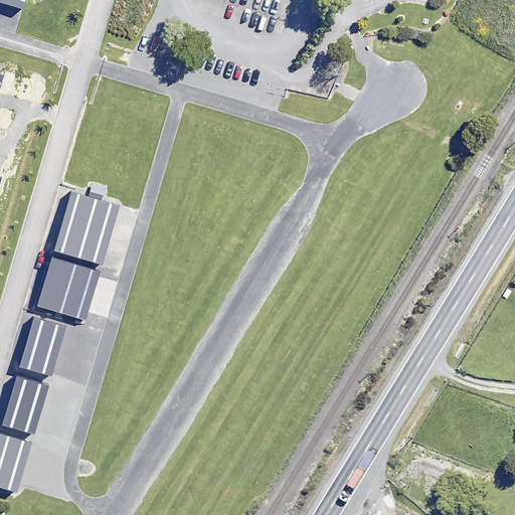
[(24,0),(0,0),(0,3),(22,10),(24,0)]
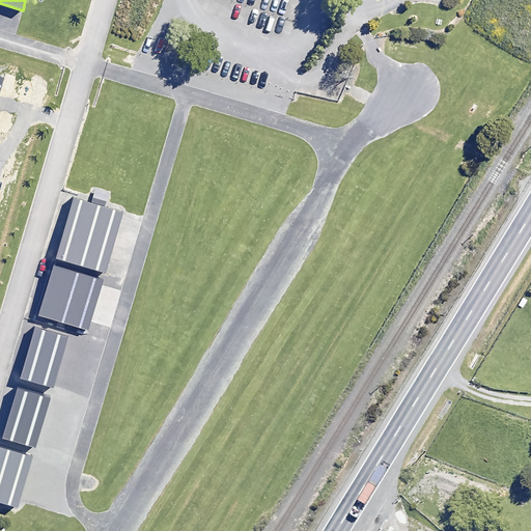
[(90,203),(104,207),(108,195),(94,191),(90,203)]
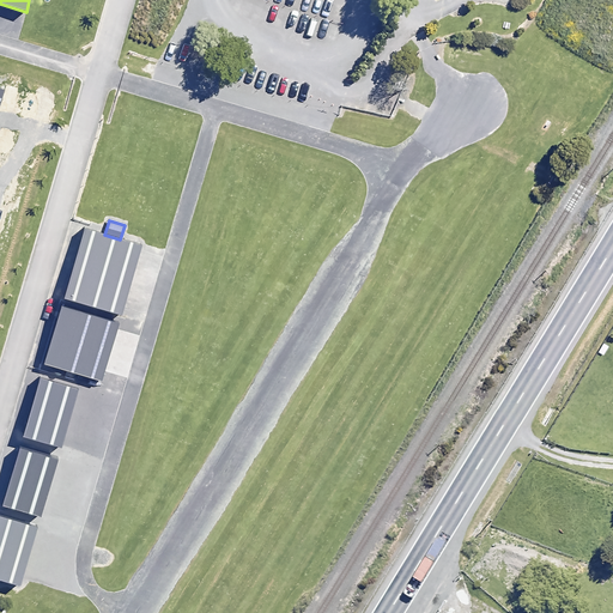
[(104,235),(84,229),(62,299),(121,317),(143,247),(120,240),(104,235)]
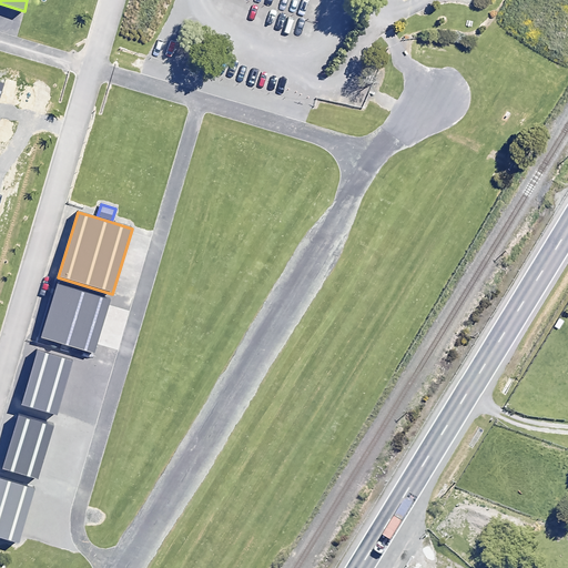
[(56,284),(40,338),(93,355),(110,301),(56,284)]
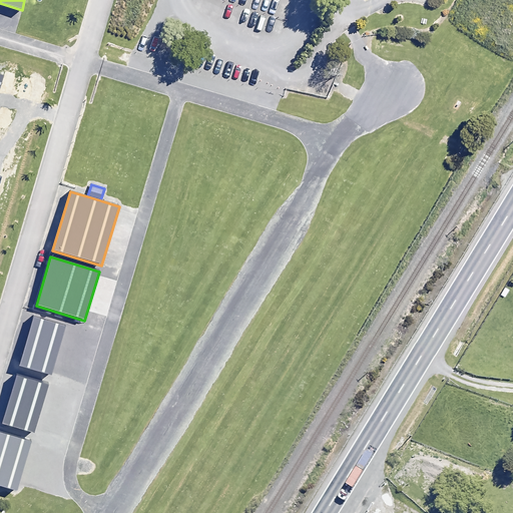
[(67,322),(35,313),(20,361),(52,371),(67,322)]
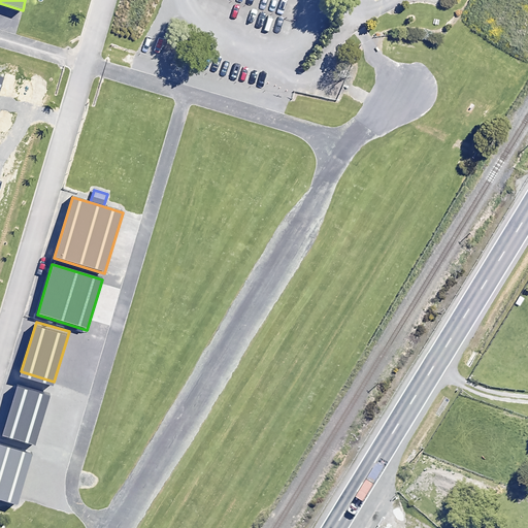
[(17,384),(1,436),(36,446),(51,394),(17,384)]
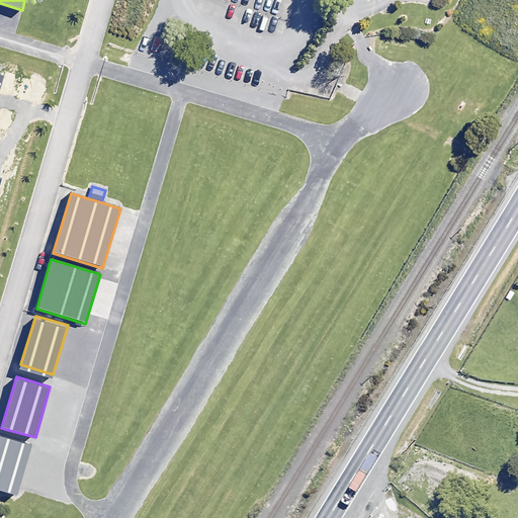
[(0,491),(16,496),(31,446),(0,437),(0,491)]
